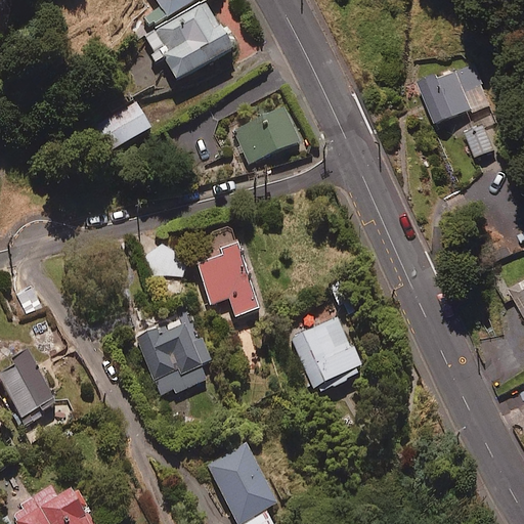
[(155,0),(161,11),(144,20),(151,34),(210,1),(209,0),(155,0)]
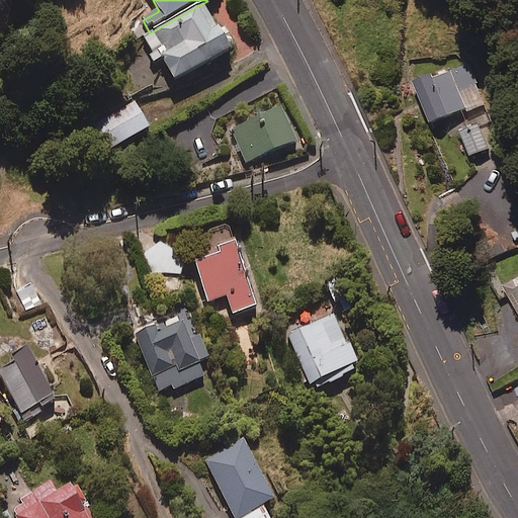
[(176,89),(238,57),(225,32),(221,34),(206,8),(149,38),(176,89)]
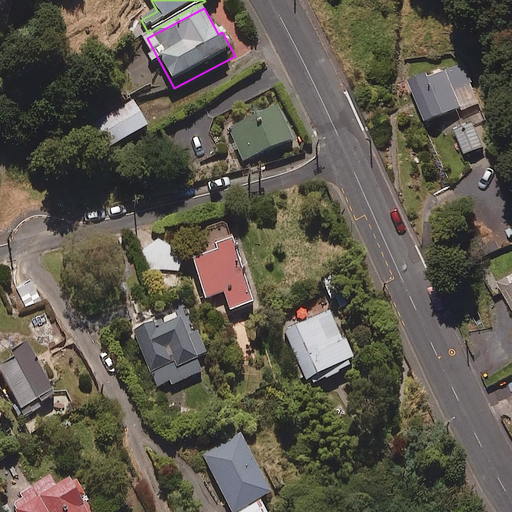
[(148,33),(141,20),(136,12),(123,20),(135,40),(148,33)]
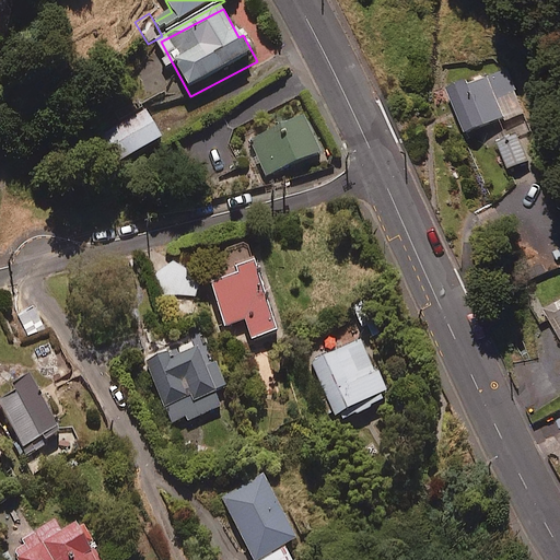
[(523,114),(508,67),(451,85),(466,131),(523,114)]
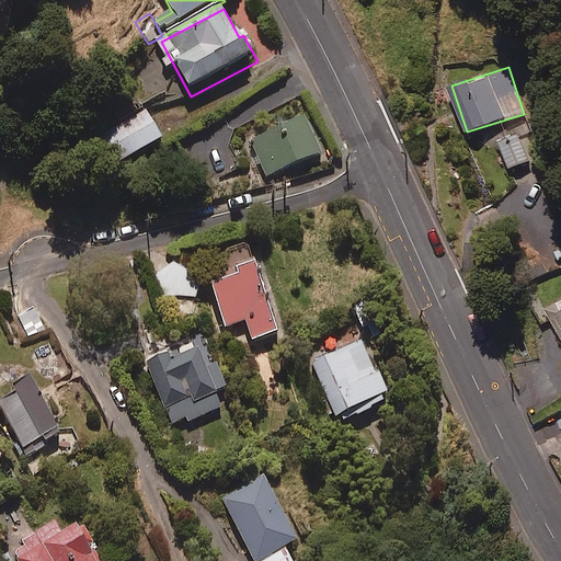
[(162,142),(147,112),(101,134),(116,164),(162,142)]
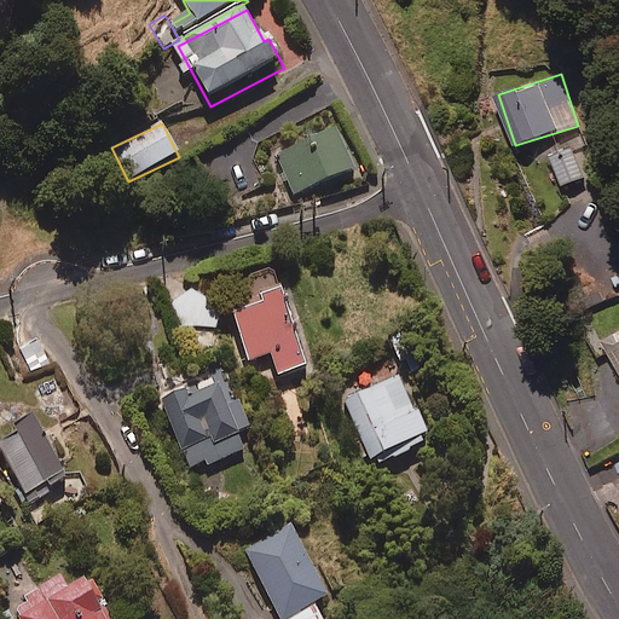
[(357,171),(337,131),(278,158),(298,198),(357,171)]
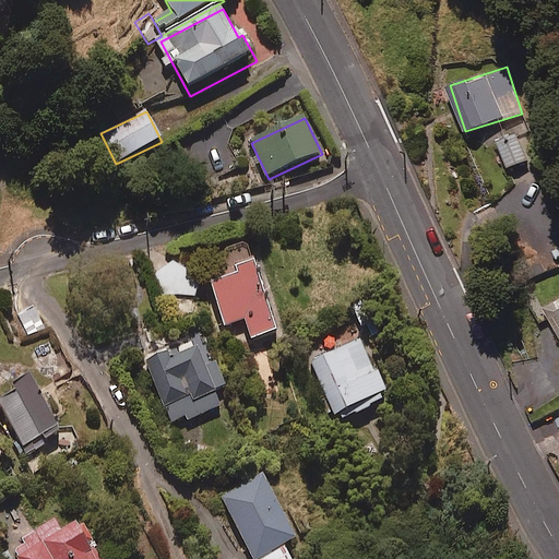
[(527,157),(516,131),(498,139),(509,165),(527,157)]
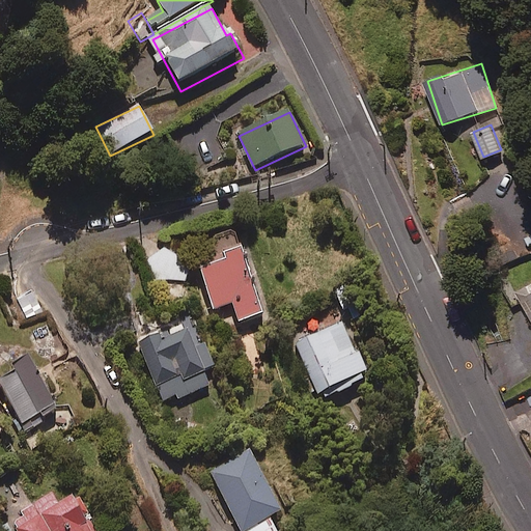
[(261,310),(233,226),(210,234),(217,258),(199,264),(214,307),(231,301),(238,318),(261,310)]
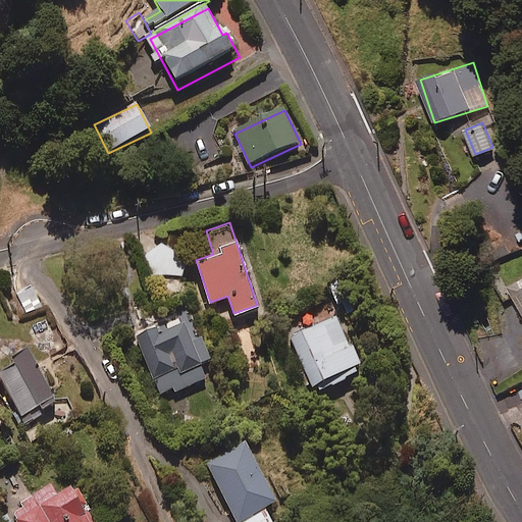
[(163,236),(143,254),(168,283),(189,265),(163,236)]
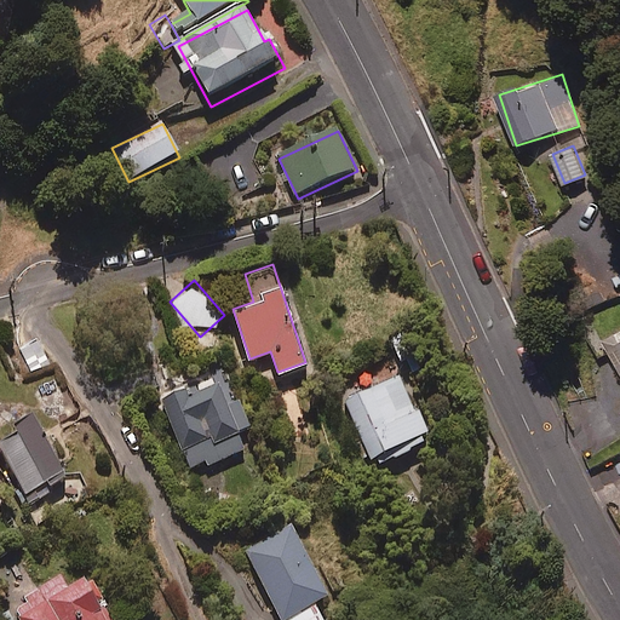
[(619,328),(602,339),(619,371),(619,328)]
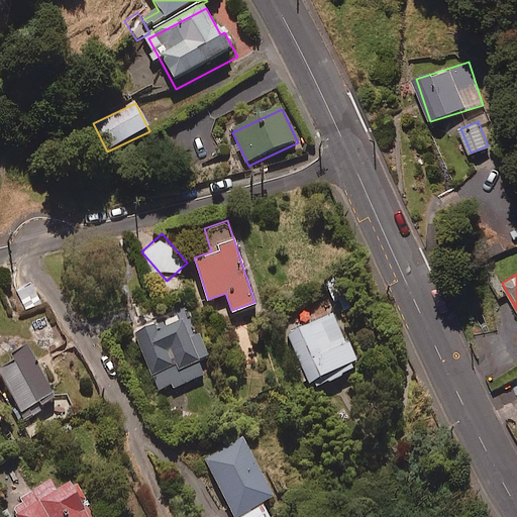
[(132,329),(159,388),(171,383),(173,387),(203,374),(197,359),(208,354),(186,305),(132,329)]
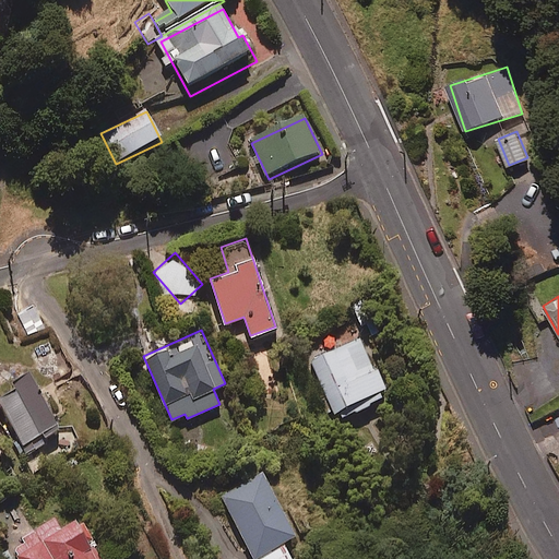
[(383,387),(357,335),(309,359),(334,409),(351,402),(355,411),(367,404),(364,396),(383,387)]
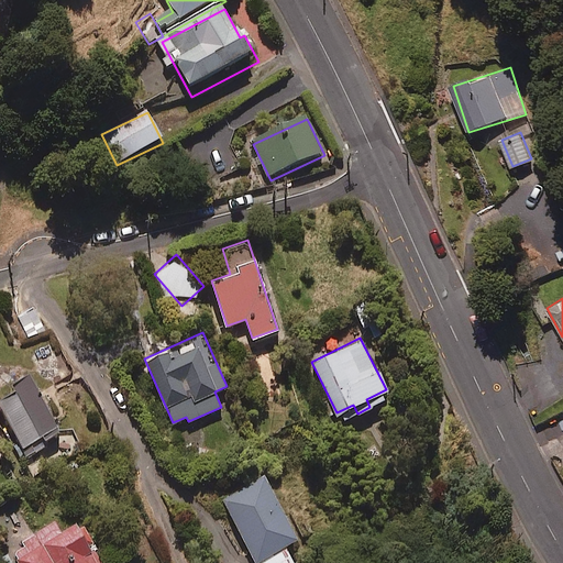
[(63,435),(31,379),(0,396),(0,408),(28,455),(63,435)]
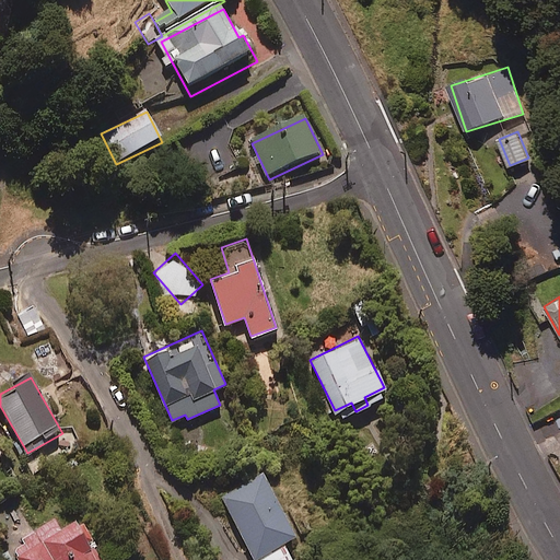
[(294,534),(261,473),(220,496),(255,559),(292,559),(282,540),(294,534)]
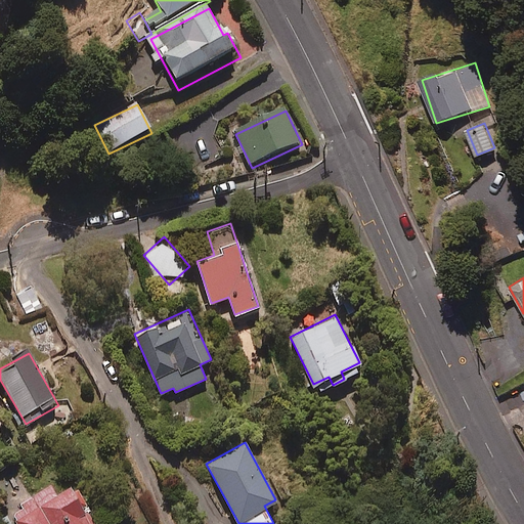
[(92,523),(63,477),(8,511),(16,523),(92,523)]
